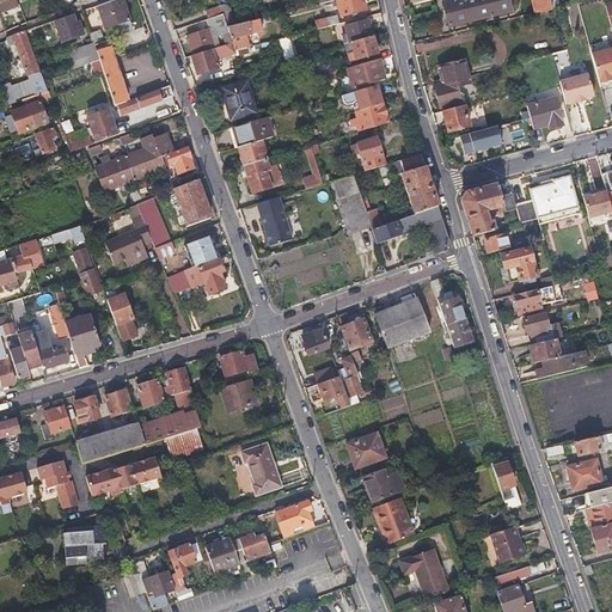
[(122,0),(112,0),(84,11),(85,13),(98,10),(104,29),(112,26),(116,36),(132,30),(128,20),(129,20),(122,0)]
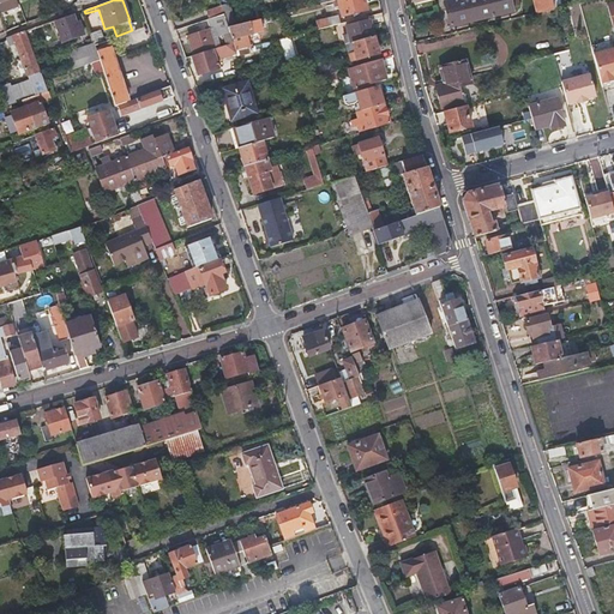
[(253,0),(242,0),(221,6),(224,14),(229,28),(238,25),(234,13),(256,7),(253,0)]
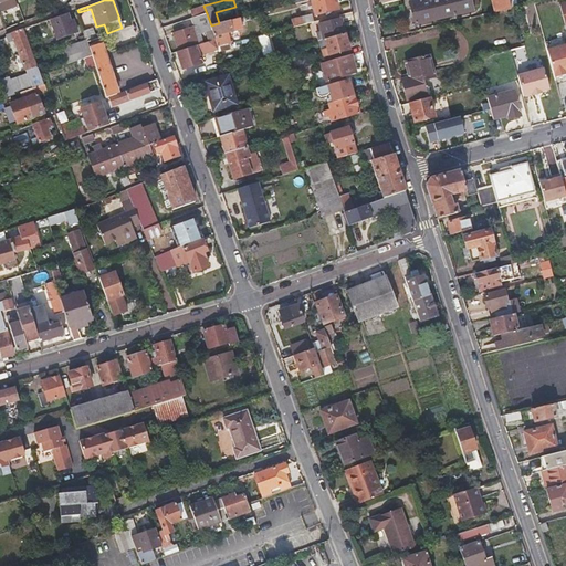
[(311,0),(315,17),(327,13),(338,10),(335,0),(311,0)]
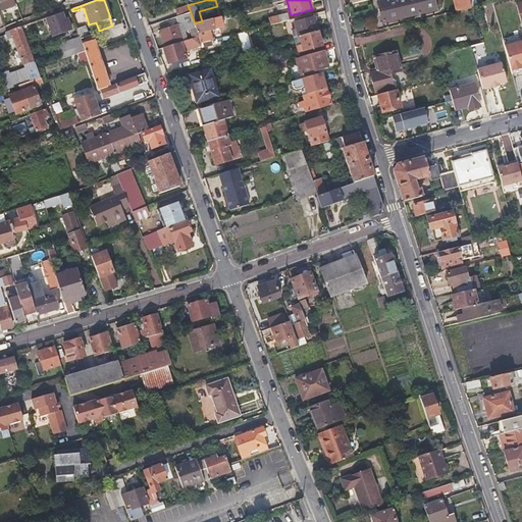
[(385,22),(413,16),(440,9),(439,4),(438,0),(390,0),(381,2),(385,22)]
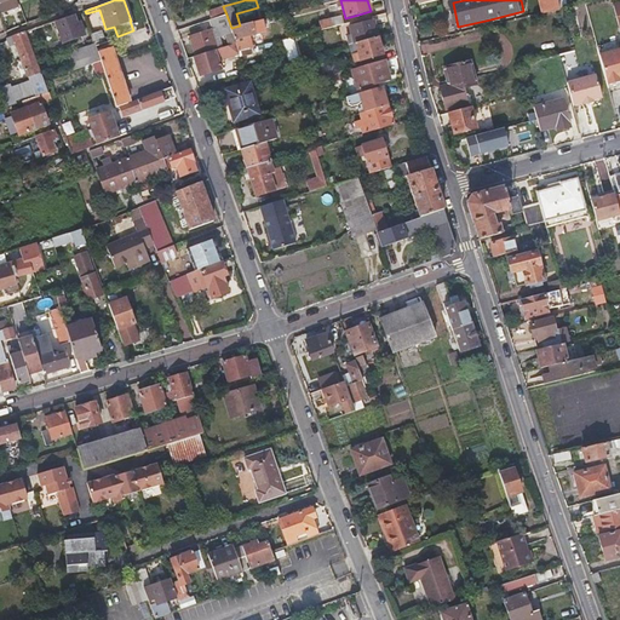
[(544,0),(547,12),(563,9),(561,0),(544,0)]
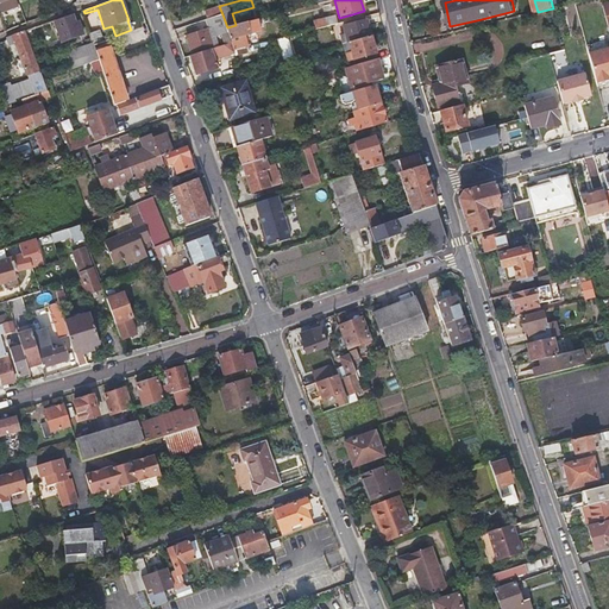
[(223,14),(219,6),(206,10),(208,18),(223,14)]
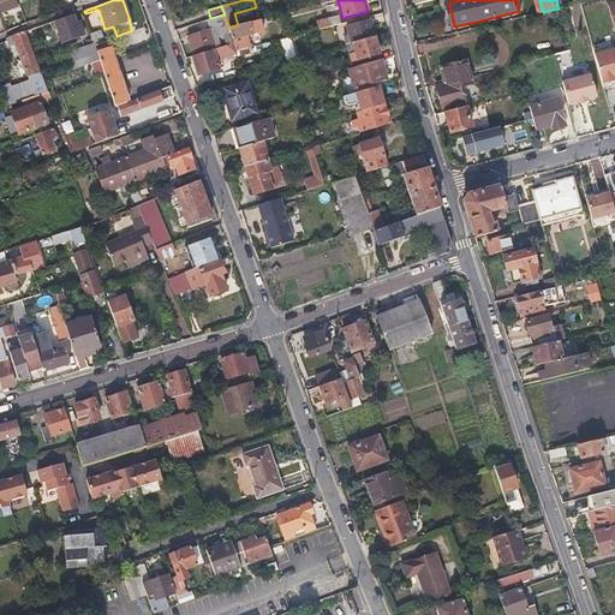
[(260,21),(256,7),(234,13),(238,25),(251,22),(260,21)]
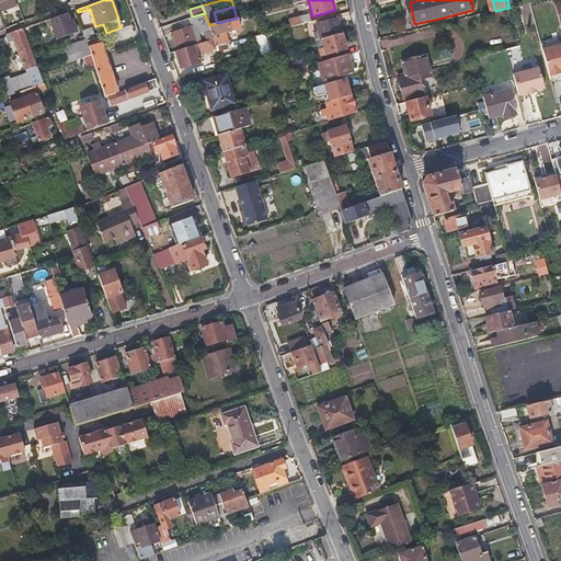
[(73,20),(71,20),(69,21),(67,13),(50,19),(57,37),(77,31),(73,20)]
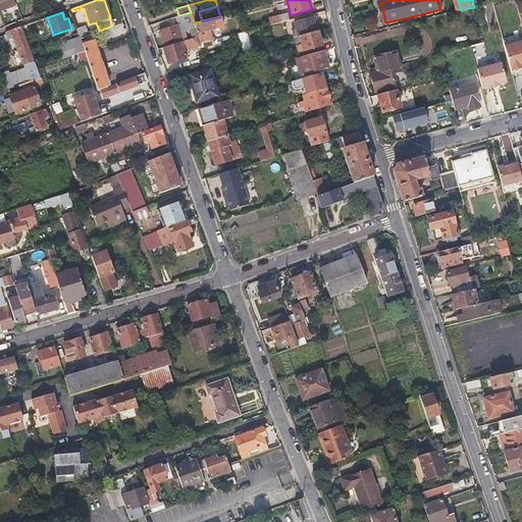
[(191,12),(178,15),(174,16),(177,24),(160,30),(165,46),(189,40),(186,31),(196,28),(195,23),(191,12)]
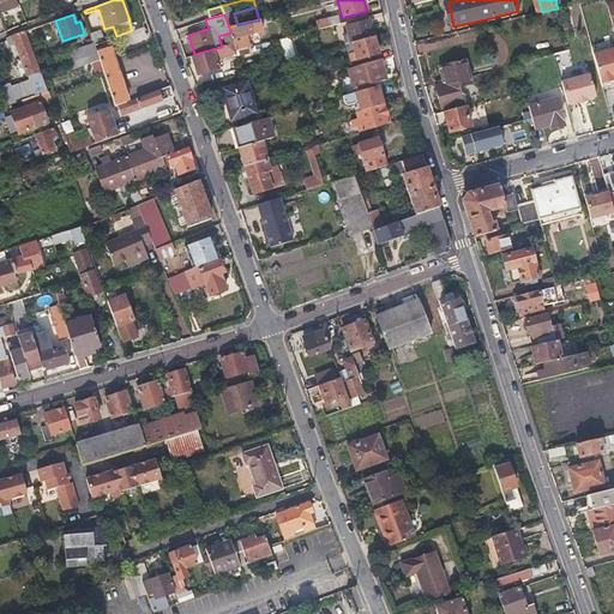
[(324,28),(339,24),(341,23),(338,14),(317,20),(318,29),(324,28)]
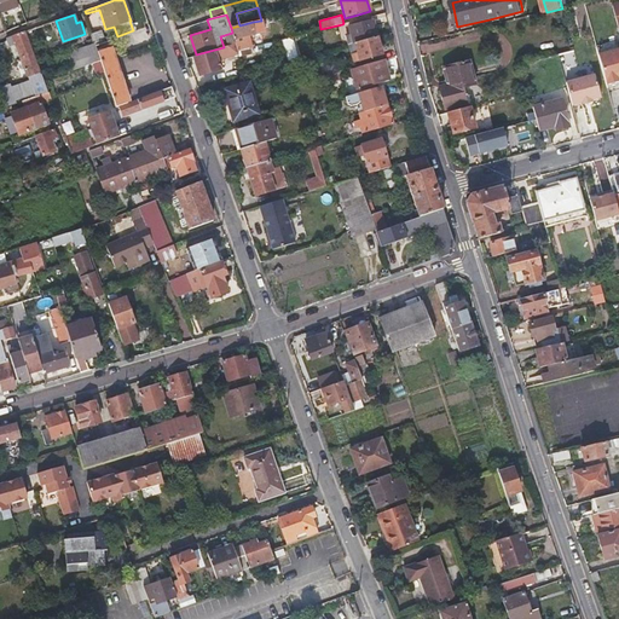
[(372,16),(362,19),(350,22),(354,42),(379,36),(372,16)]
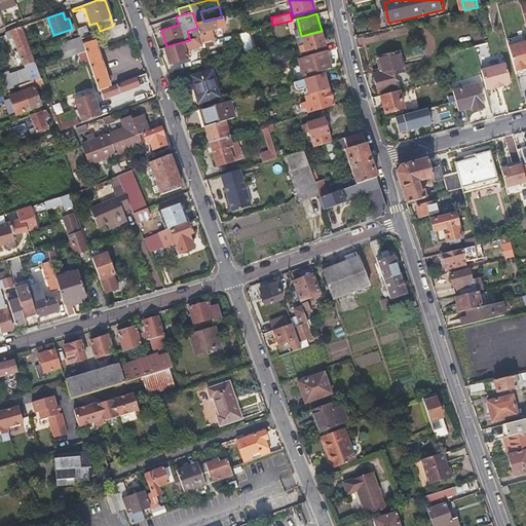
[(215,19),(203,22),(196,24),(197,28),(198,30),(199,33),(217,29),(215,19)]
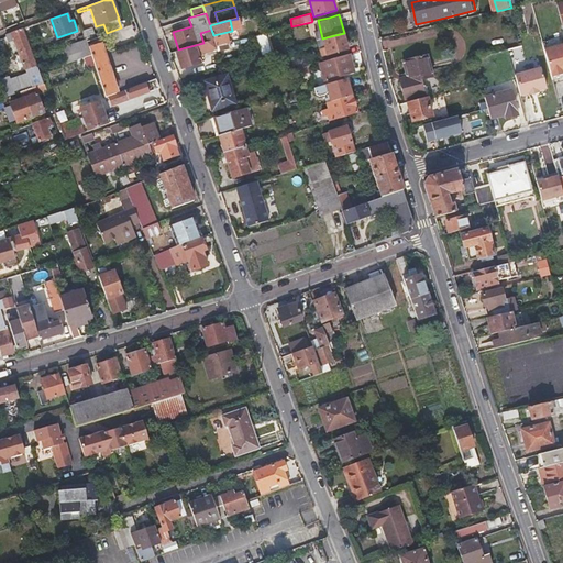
[(42,28),(41,25),(40,22),(31,25),(32,32),(42,28)]
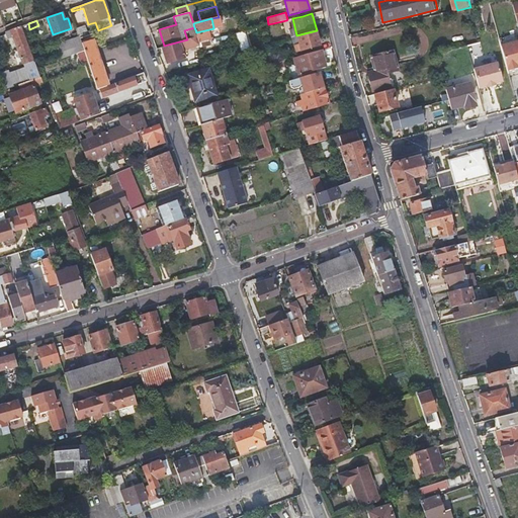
[(287,24),(286,20),(273,23),(274,28),(287,24)]
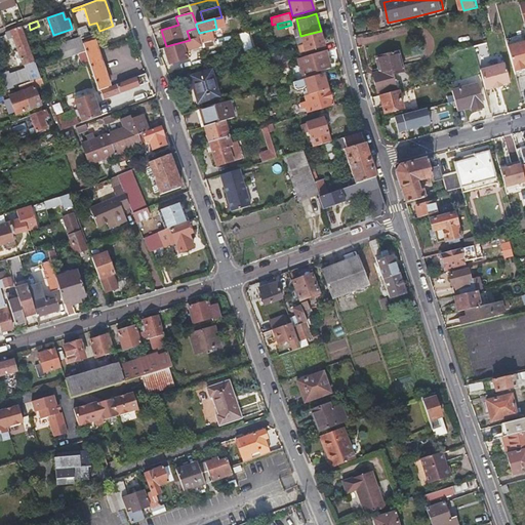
[(12,89),(41,79),(38,69),(22,26),(9,31),(7,34),(10,40),(14,39),(26,68),(9,74),(8,72),(2,74),(9,91),(12,89)]
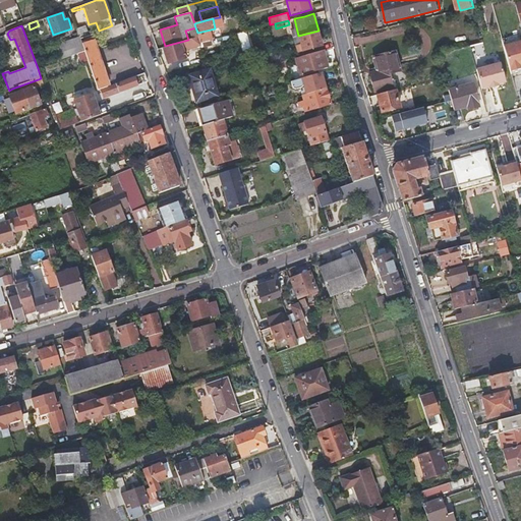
[(80,38),(81,40),(93,36),(92,32),(89,33),(85,26),(77,29),(80,38)]
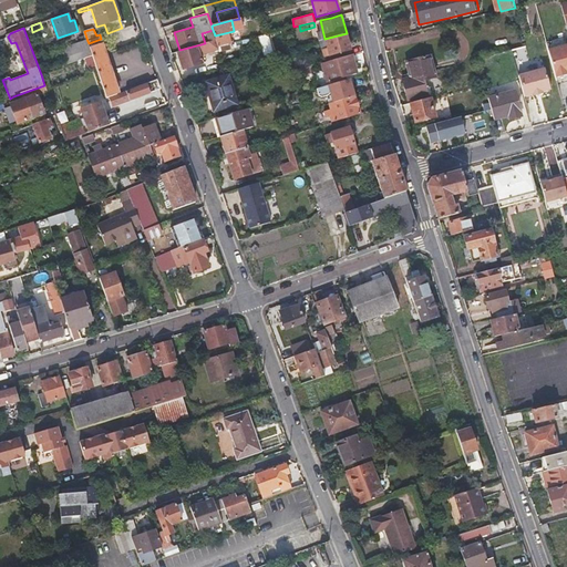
[(272,54),(269,43),(267,33),(259,35),(264,57),(272,54)]
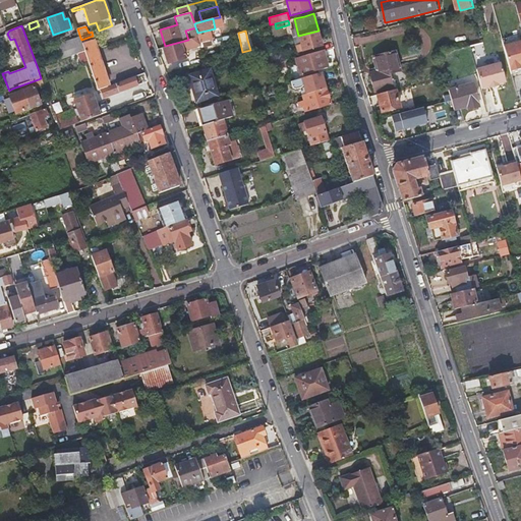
[(319,31),(298,36),(294,37),(298,52),(322,45),(319,31)]
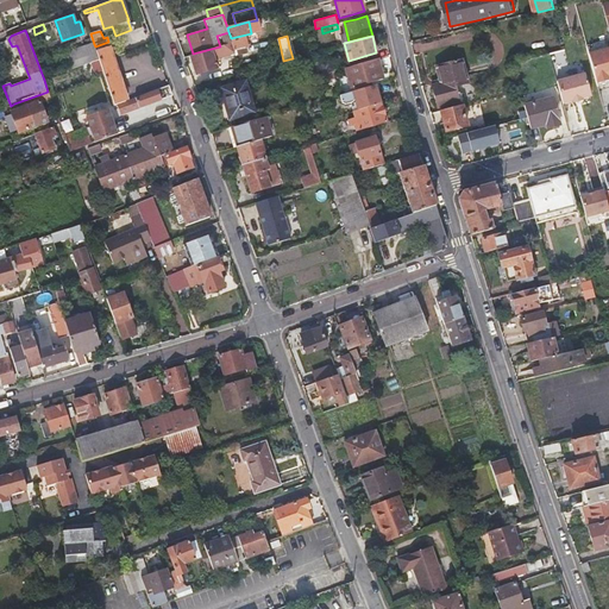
[(232,44),(232,42),(220,46),(193,54),(190,55),(196,74),(217,68),(214,58),(236,52),(234,50),(232,44)]
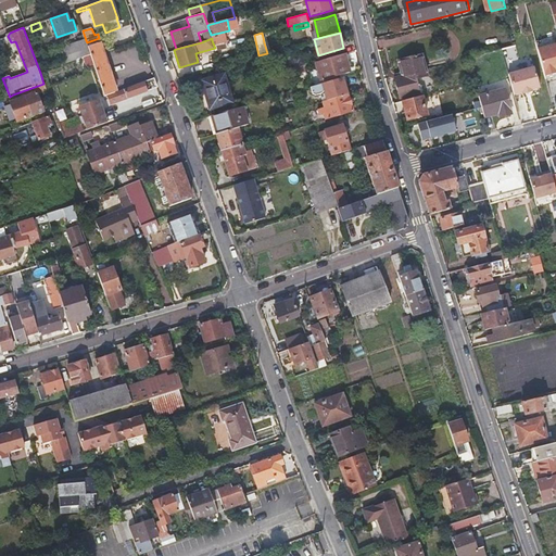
[(89,48),(87,42),(86,40),(62,49),(67,63),(91,54),(89,48)]
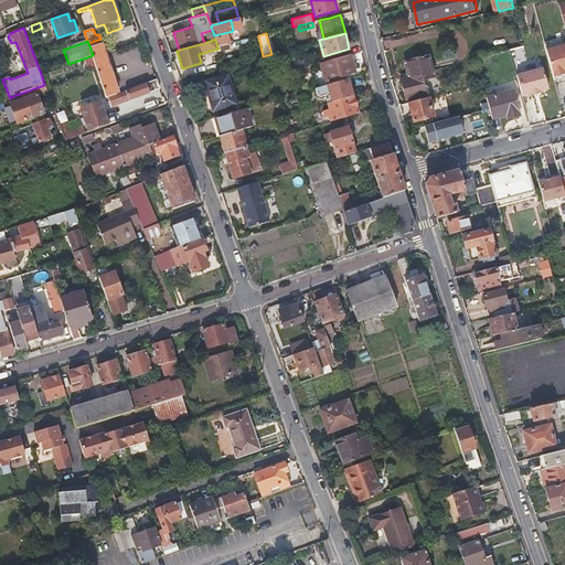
[(100,45),(91,49),(93,55),(106,97),(109,96),(117,94),(100,45)]
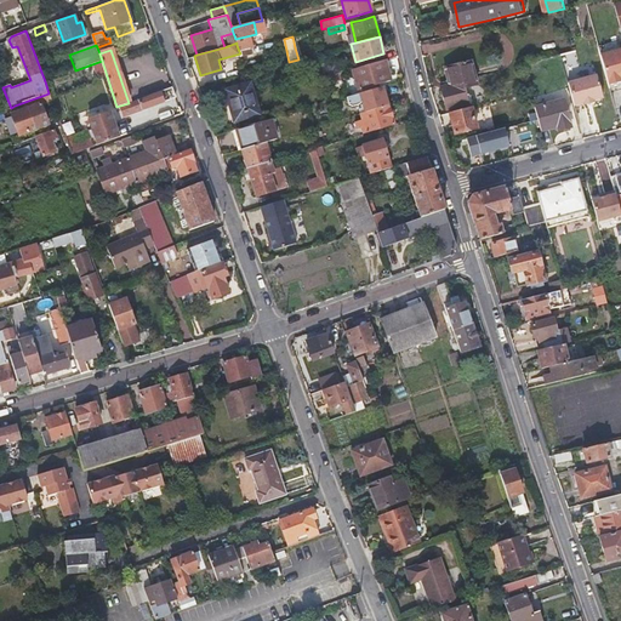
[(620,58),(604,63),(614,97),(620,95),(620,58)]
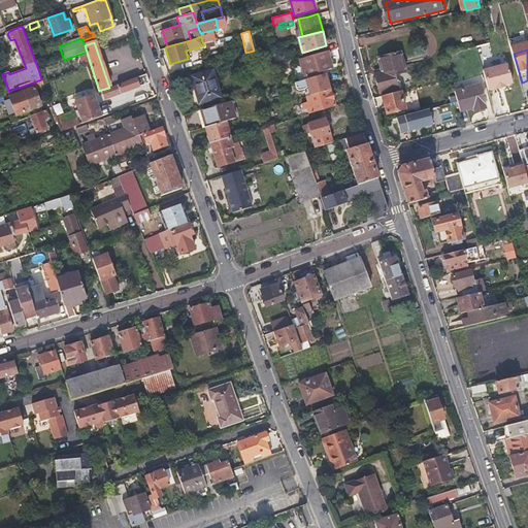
[(332,67),(330,59),(328,51),(301,58),(306,75),(332,67)]
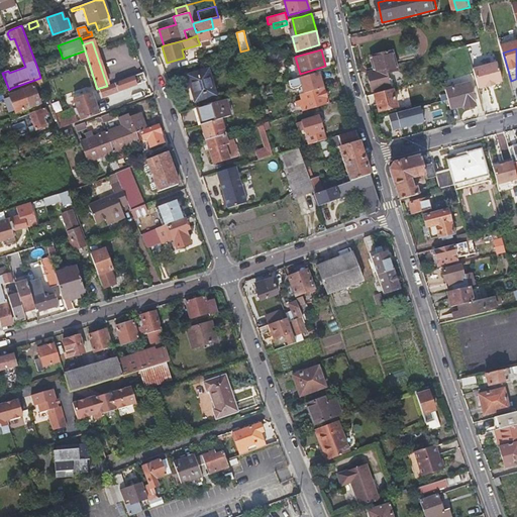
[(397,63),(397,60),(394,49),(373,55),(376,69),(397,63)]
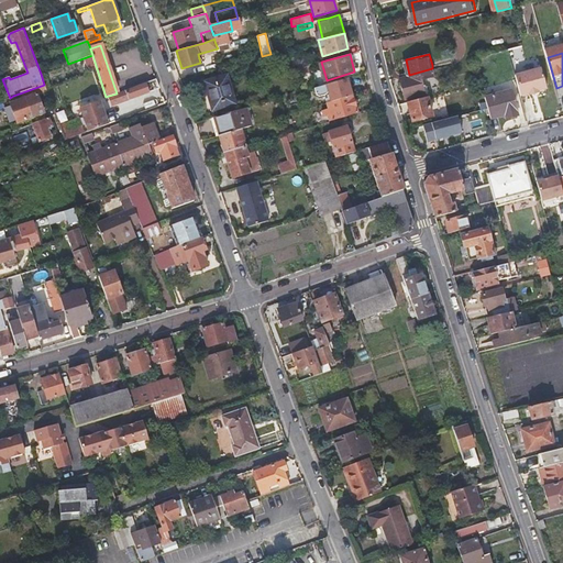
[(294,62),(295,65),(296,69),(309,66),(307,57),(294,62)]
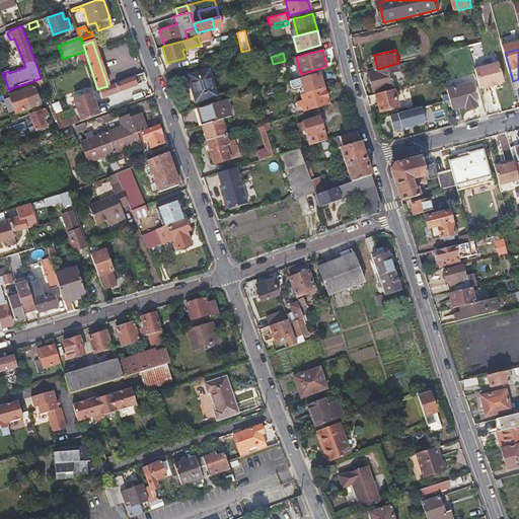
[(501,62),(476,68),(482,88),(489,87),(490,88),(499,86),(498,84),(506,82),(501,62)]
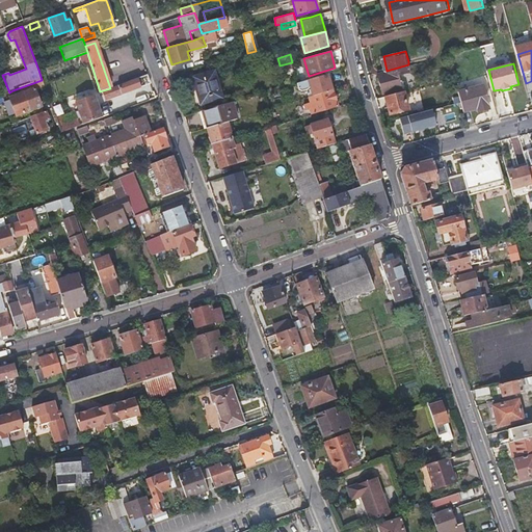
[(408,64),(387,71),(379,73),(384,94),(404,88),(400,74),(410,71),(408,64)]
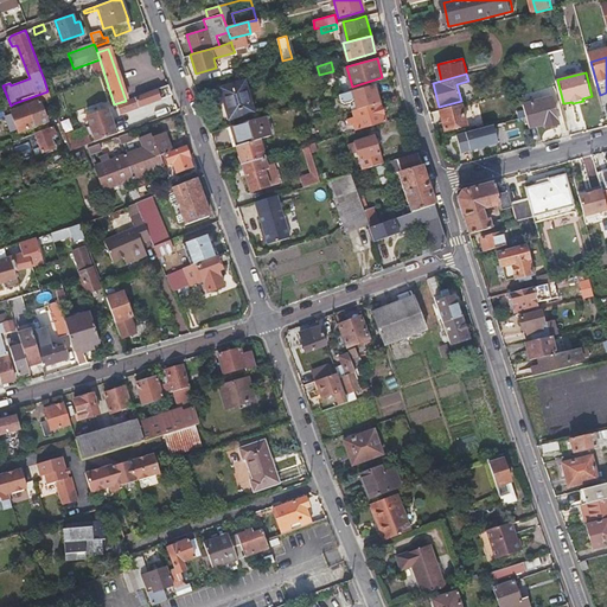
[(52,102),(56,101),(59,100),(51,76),(44,80),(48,91),(51,101),(52,102)]
